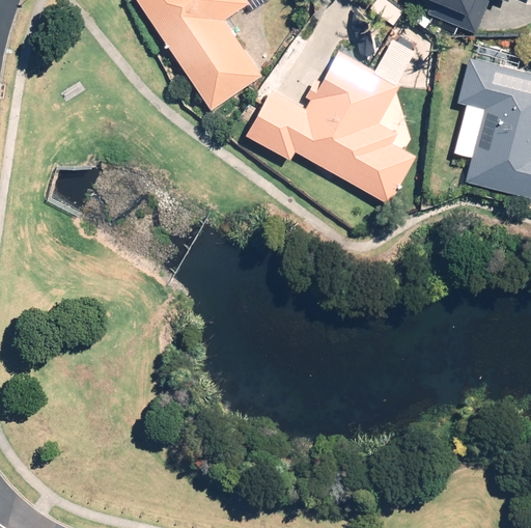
[(137,0),(210,109),(260,76),(223,20),(248,3),(246,0),(137,0)]
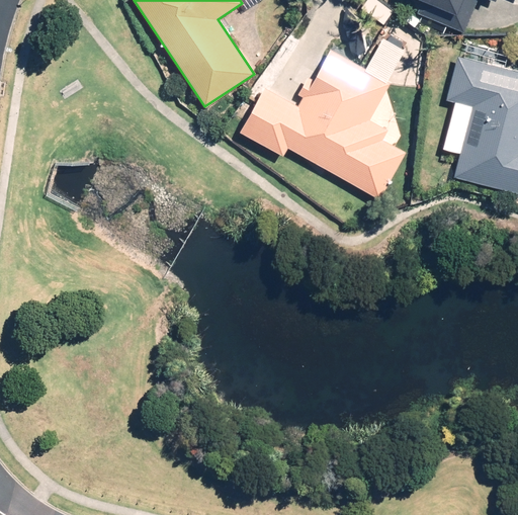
[(421,0),(416,13),(463,32),(477,0),(421,0)]
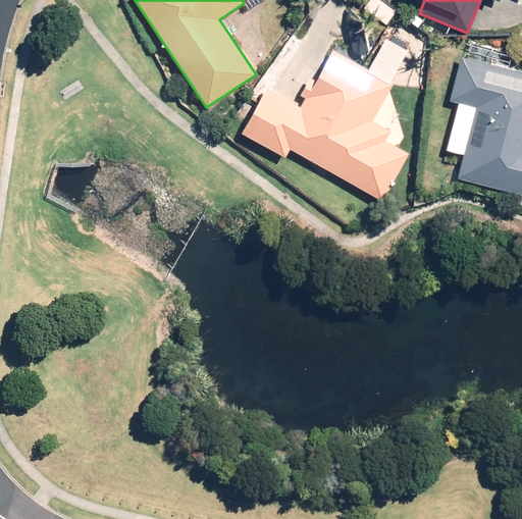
[(372,120),(394,85),(388,82),(407,51),(384,38),(367,69),(332,50),(315,81),(310,79),(300,96),(305,98),(300,107),(266,88),(241,133),(284,157),(290,149),(381,201),(408,154),(384,141),(390,131),(372,120)]
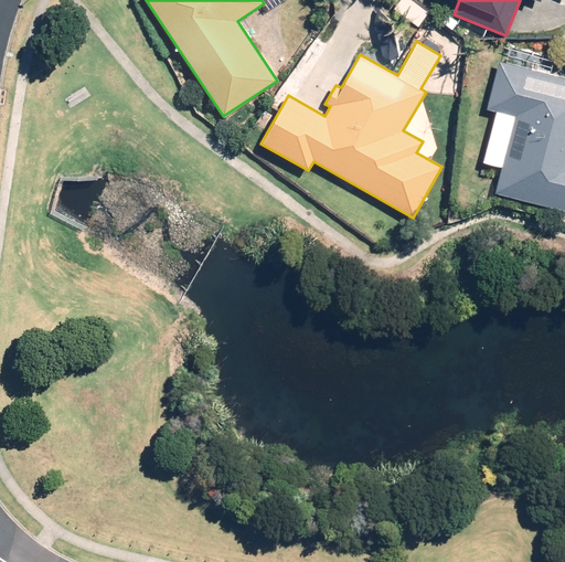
[(564,78),(499,62),(487,108),(496,110),(482,162),(501,167),(494,193),(564,211),(564,78)]
